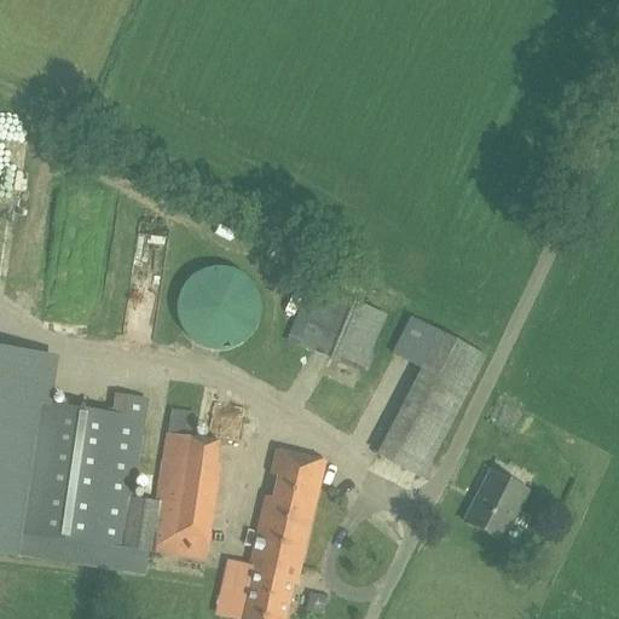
[(155,219),(146,241),(167,249),(175,227),(155,219)]
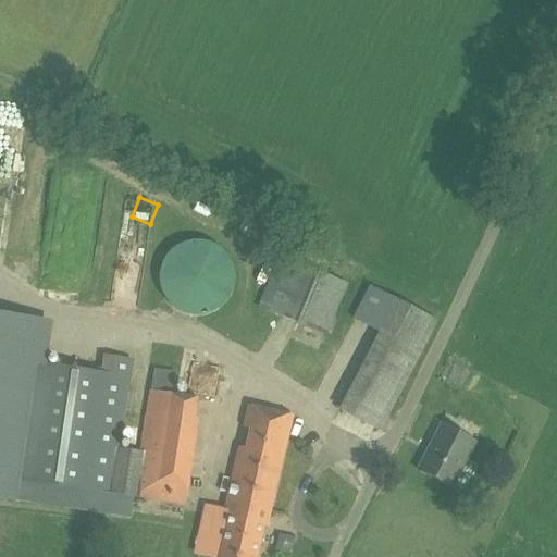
[(160,271),(160,274),(159,277),(159,281),(160,284),(160,287),(161,291),(162,294),(164,297),(165,299),(168,302),(170,305),(173,307),(175,309),(178,311),(181,312),(184,313),(187,314),(190,316),(194,317),(197,317),(200,317),(203,316),(207,316),(210,314),(213,313),(215,311),(219,310),(222,308),(224,306),(226,304),(229,300),(230,298),(232,295),(233,292),(234,288),(235,285),(235,282),(235,279),(235,275),(235,272),(234,269),(233,265),(232,262),(231,260),(229,257),(227,255),(224,251),(222,249),(220,247),(217,246),(214,244),(211,243),(208,242),(205,240),(201,240),(198,240),(195,240),(192,240),(188,242),(185,243),(182,244),(178,245),(176,247),(173,249),(171,251),(169,254),(166,256),(164,259),(163,262),(162,264),(161,268),(160,271)]
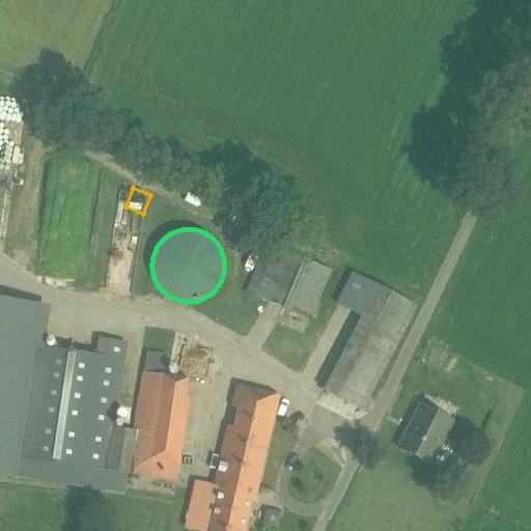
[(256,297),(311,320),(333,272),(277,248),(272,259),(256,297)]
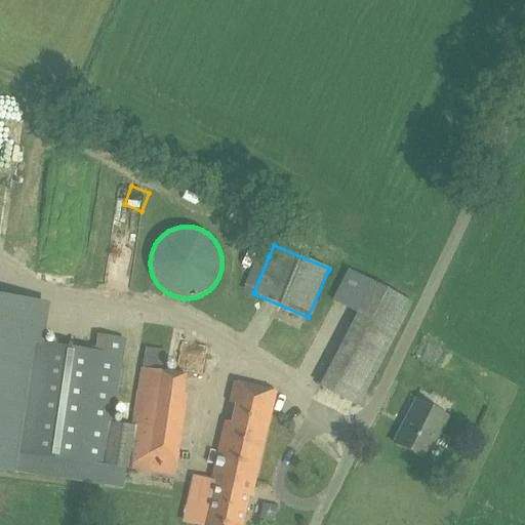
[(135,281),(138,260),(127,259),(125,280),(135,281)]
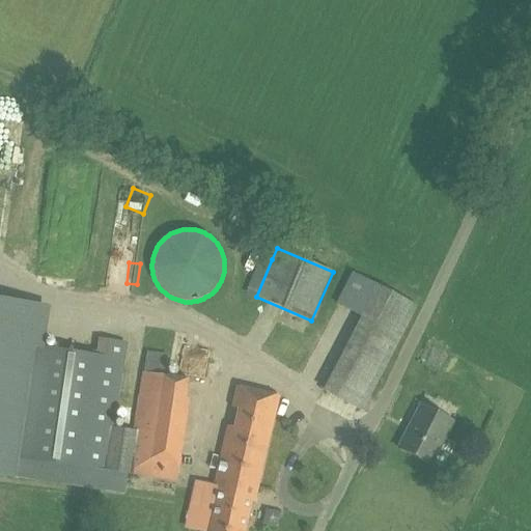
[(324,390),(363,412),(418,306),(378,285),(324,390)]
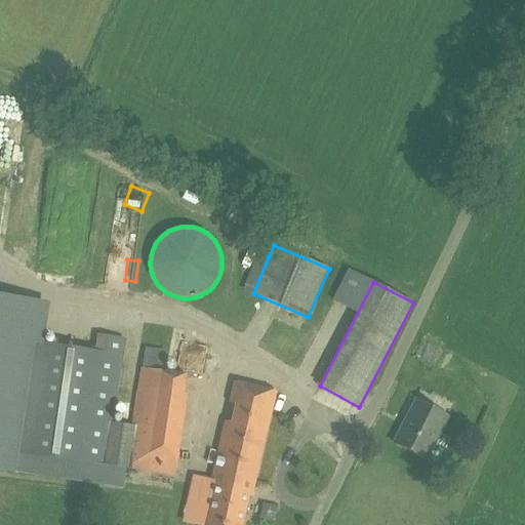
[(0,470),(77,481),(124,488),(127,469),(175,476),(177,467),(179,454),(178,454),(188,395),(185,395),(188,374),(163,371),(165,360),(166,351),(146,348),(143,368),(140,368),(132,426),(115,422),(125,355),(45,345),(50,298),(0,291),(0,470)]
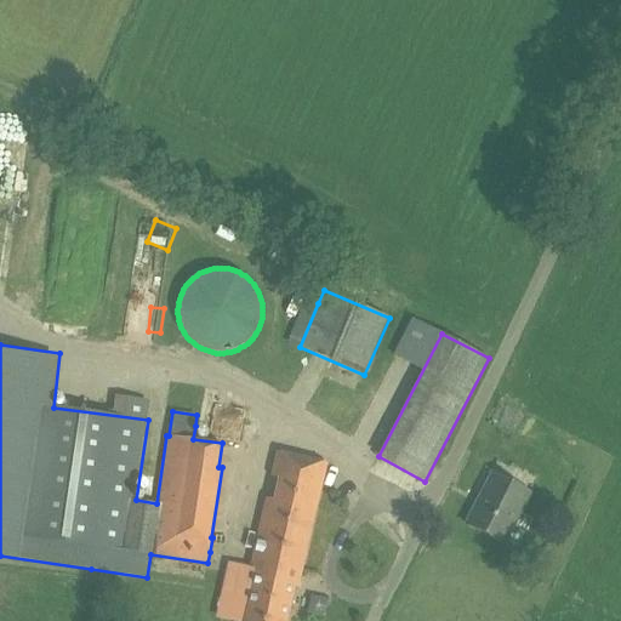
[(250,436),(243,406),(227,410),(233,439),(250,436)]
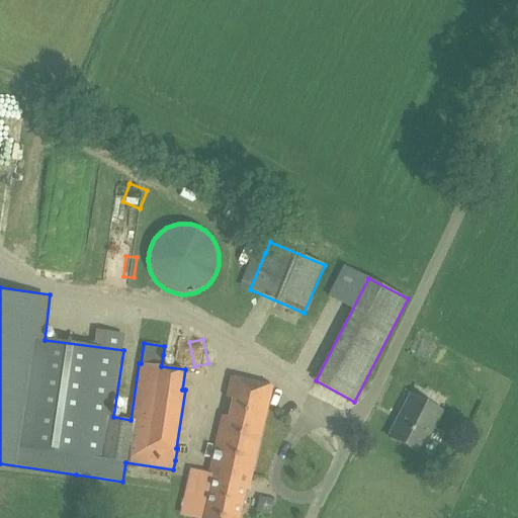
[(201,517),(239,517),(246,490),(249,491),(273,387),(232,377),(227,398),(232,399),(228,418),(222,417),(208,473),(192,470),(188,489),(207,494),(201,517)]
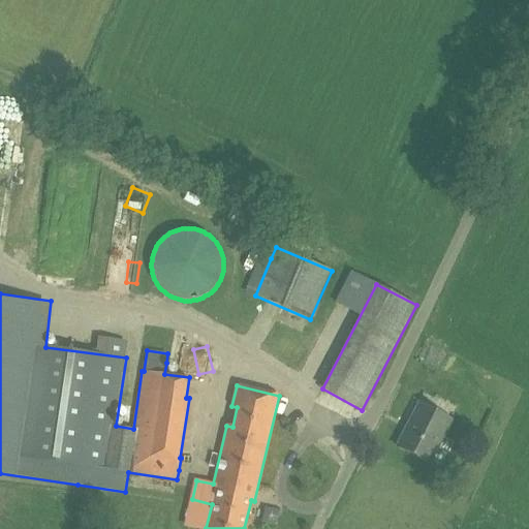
[(397,445),(430,463),(453,421),(418,403),(397,445)]
